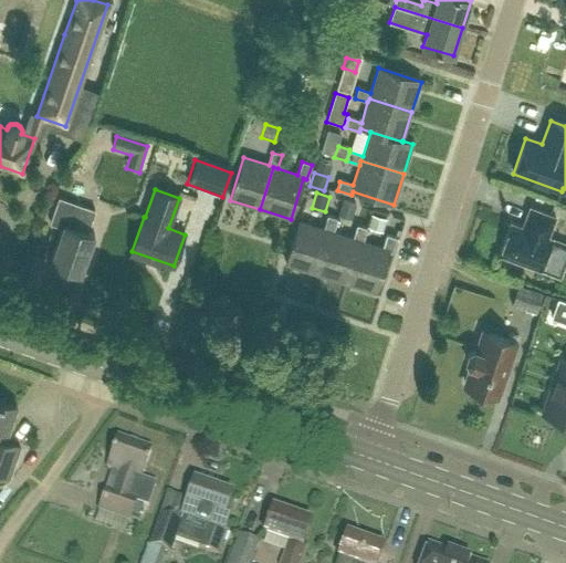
[(81,274),(94,236),(87,233),(95,211),(59,199),(50,223),(62,228),(50,263),(81,274)]
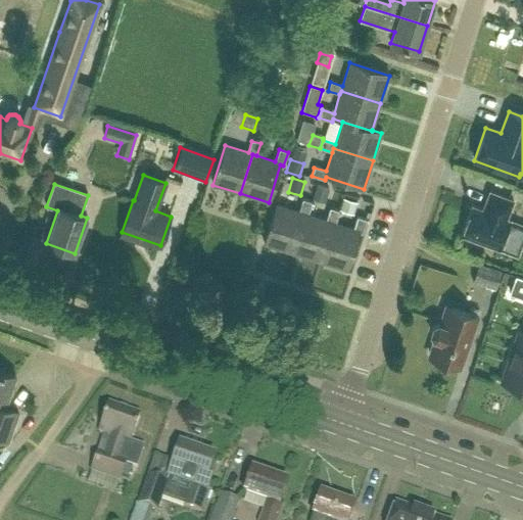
[(311,196),(328,202),(332,191),(315,185),(311,196)]
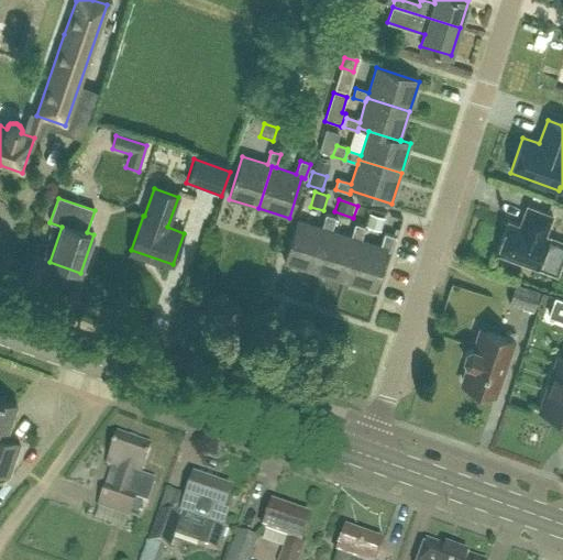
[(507,222),(495,253),(536,270),(558,277),(562,263),(562,243),(548,239),(544,237),(552,217),(526,207),(518,227),(507,222)]
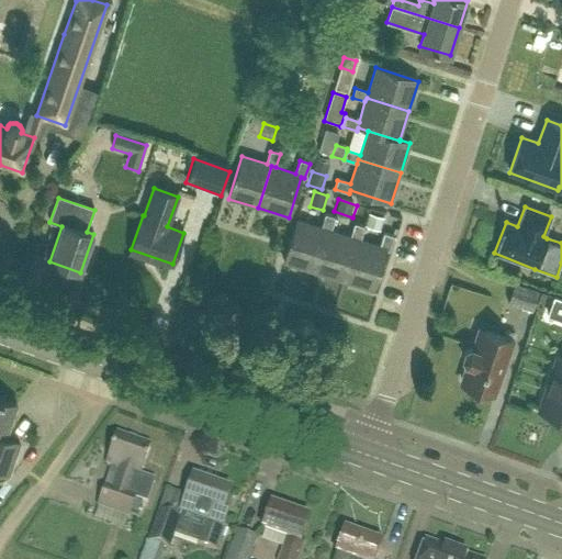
[(379,231),(382,219),(368,214),(364,226),(379,231)]
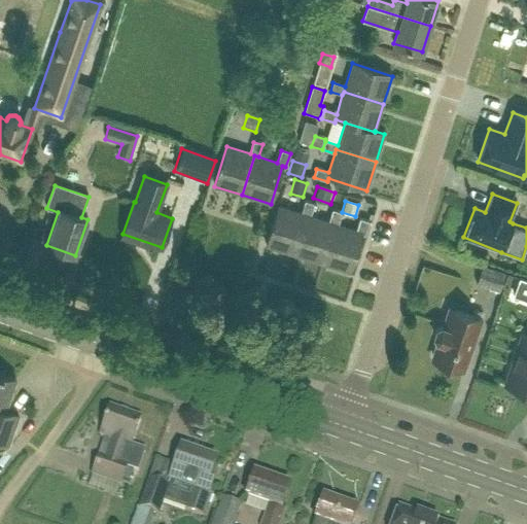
[(306,215),(310,216),(314,204),(305,202),(302,214),(278,206),(266,246),(293,254),(306,215)]
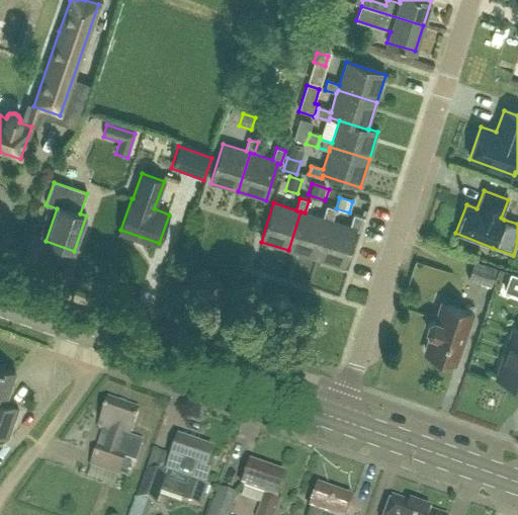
[(328,220),(332,222),(335,209),(327,206),(323,219),(305,212),(300,211),(288,250),(316,259),(328,220)]
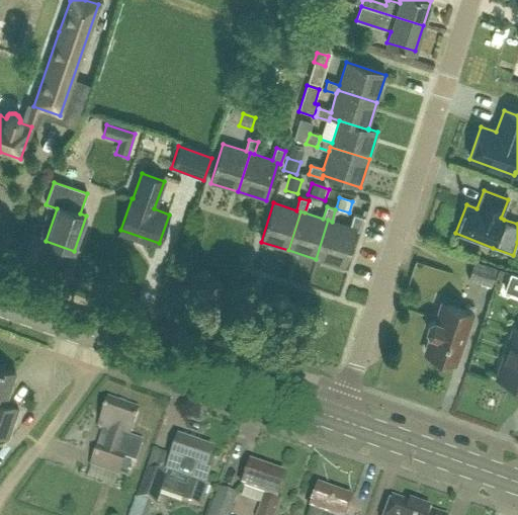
[(328,220),(316,259),(343,268),(355,230),(358,231),(362,218),(354,216),(350,228),(332,222),(328,220)]
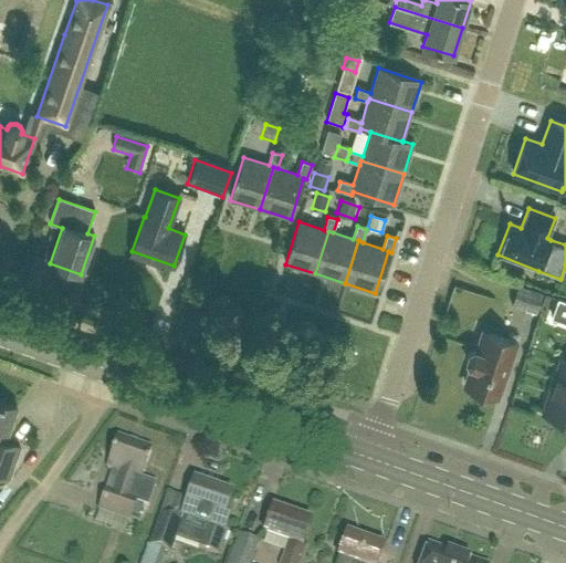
[(521,310),(536,314),(543,294),(516,285),(512,300),(523,303),(521,310)]
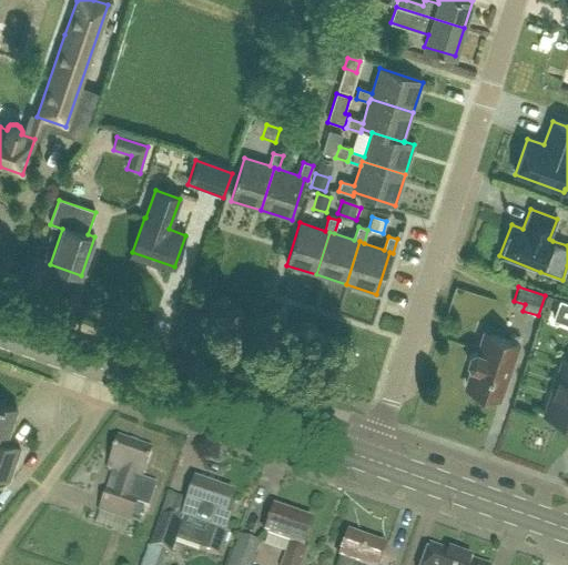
[(567,304),(559,301),(553,320),(567,324),(567,304)]
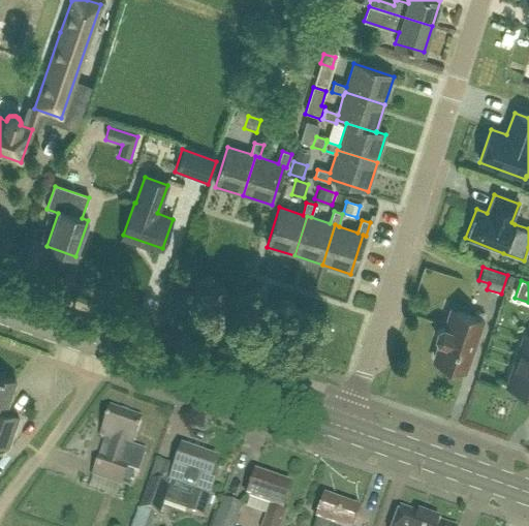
[(466,369),(483,321),(450,310),(444,328),(443,328),(438,330),(435,337),(438,342),(439,343),(434,358),(436,362),(443,364),(442,366),(444,370),(450,372),(455,370),(456,369),(462,371),(466,369)]
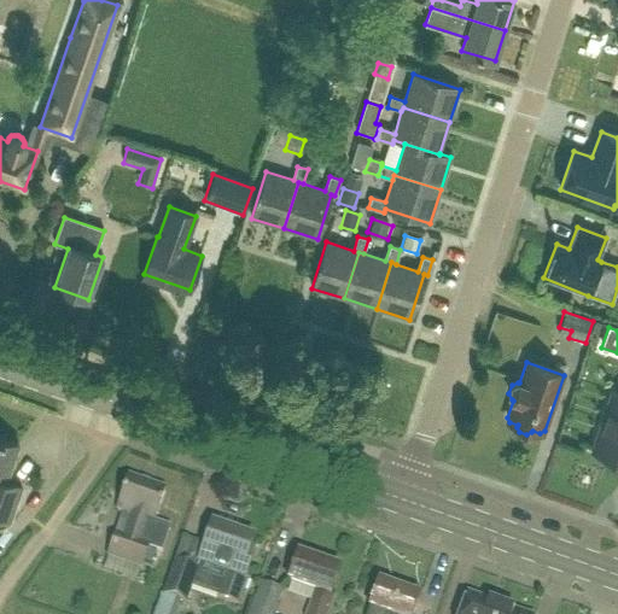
[(617,460),(617,395),(612,393),(592,451),(617,460)]
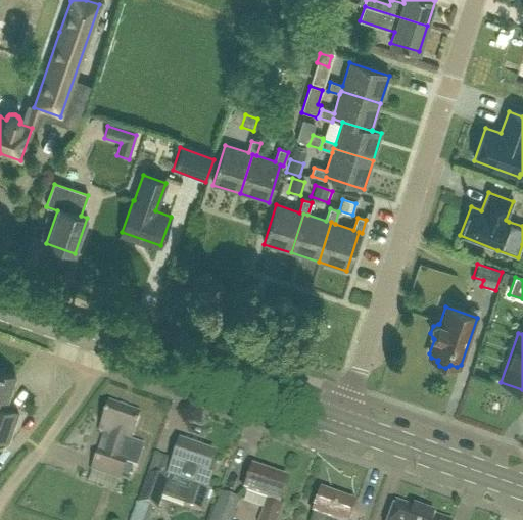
[(4,408),(15,376),(0,371),(0,439),(7,442),(17,413),(4,408)]
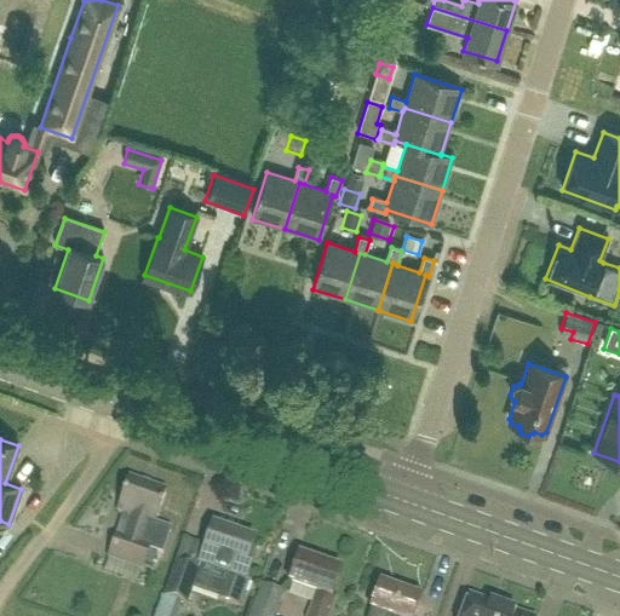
[(154,531),(166,499),(128,485),(116,519),(130,524),(121,546),(115,543),(108,565),(141,576),(148,556),(161,560),(170,536),(154,531)]
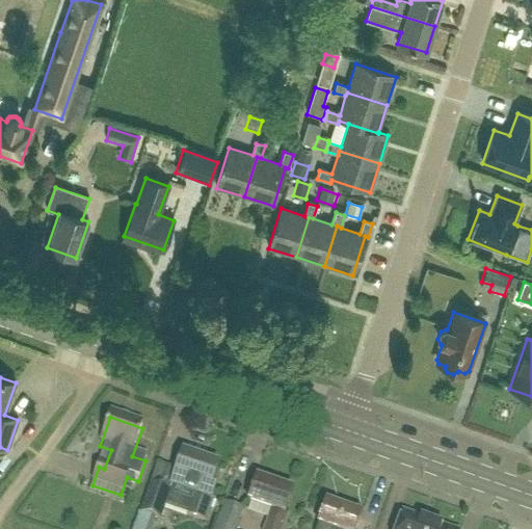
[(171,491),(169,498),(165,510),(187,518),(188,513),(204,519),(218,478),(215,476),(217,472),(181,459),(174,481),(170,491),(171,491)]
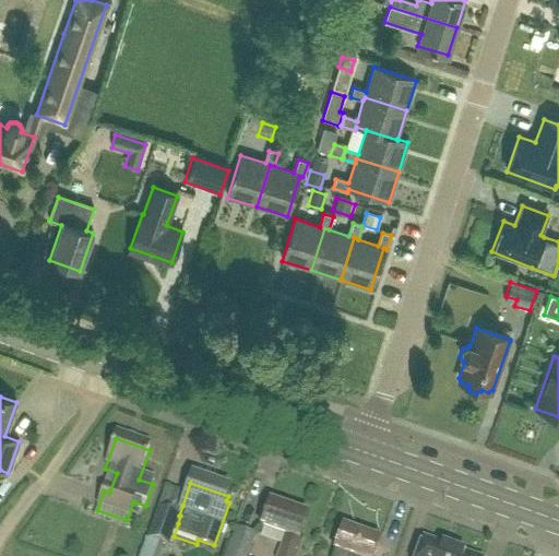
[(297,555),(301,547),(297,546),(306,523),(269,510),(260,533),(285,542),(278,555),(297,555)]
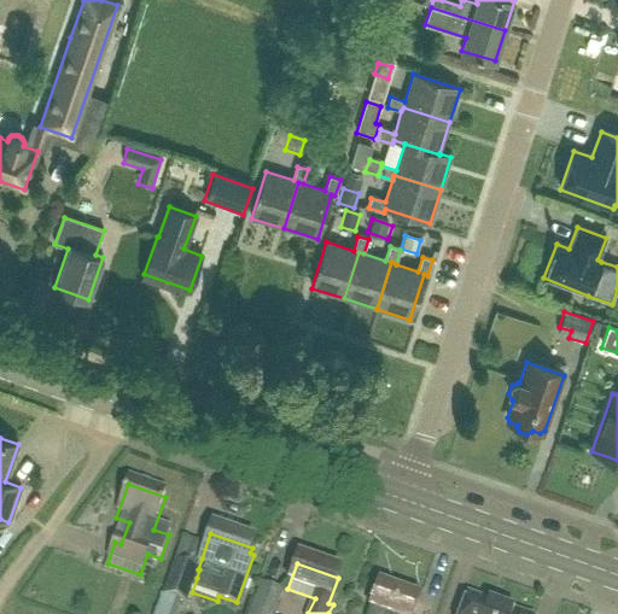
[(163,602),(186,610),(192,592),(197,578),(174,569),(163,602)]
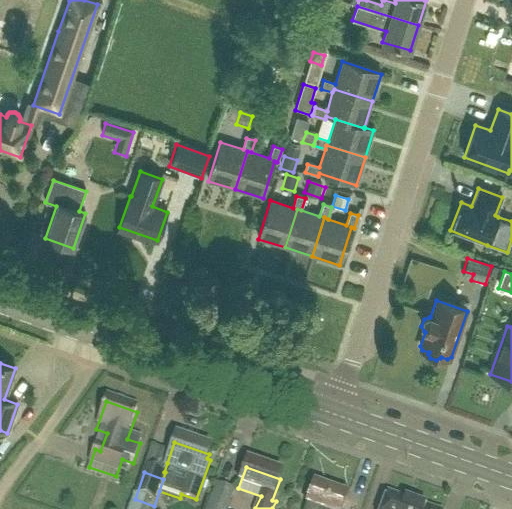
[(228,508),(233,495),(214,489),(207,508),(228,508)]
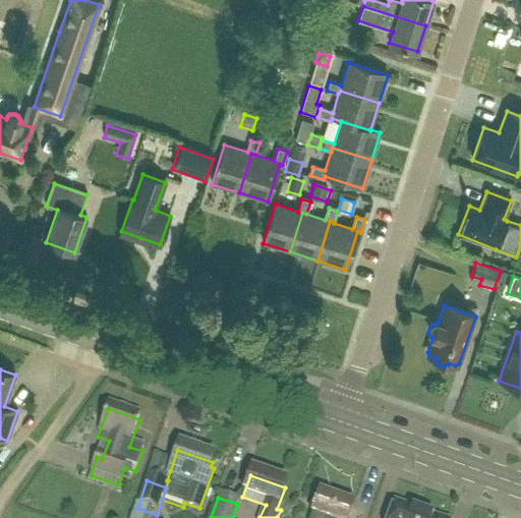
[(349,517),(352,511),(317,499),(311,517),(349,517)]
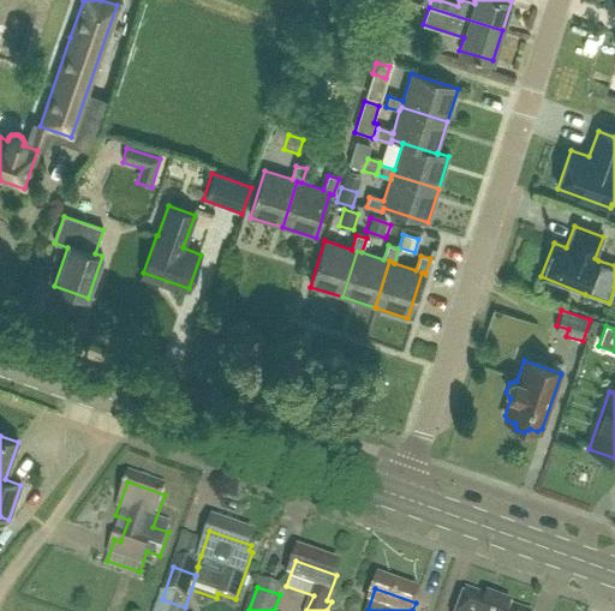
[(166,610),(168,604),(154,599),(149,610),(166,610)]
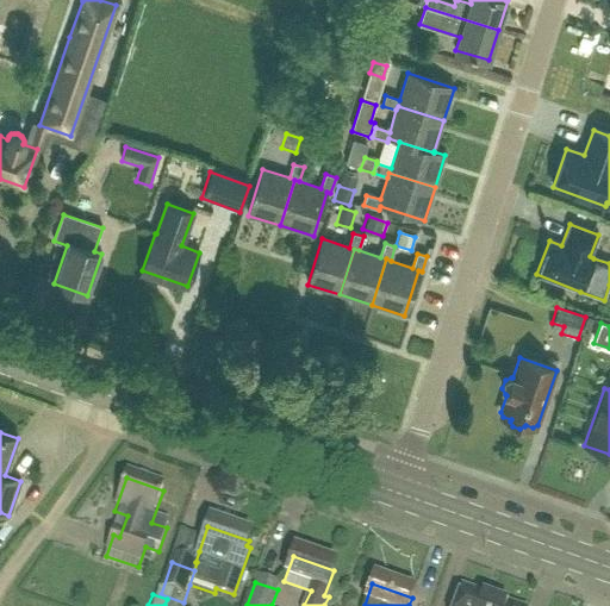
[(490,605),(461,594),(456,605),(490,605)]
